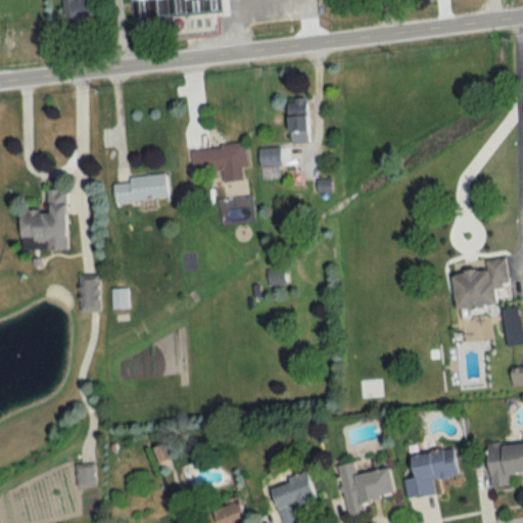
[(96,0),(64,0),(66,17),(98,15),(96,0)]
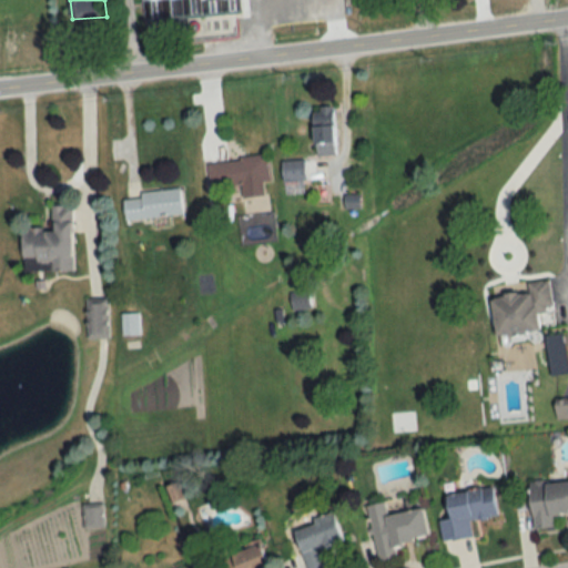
[(140,0),(142,21),(214,17),(213,3),(240,1),(239,0),(140,0)]
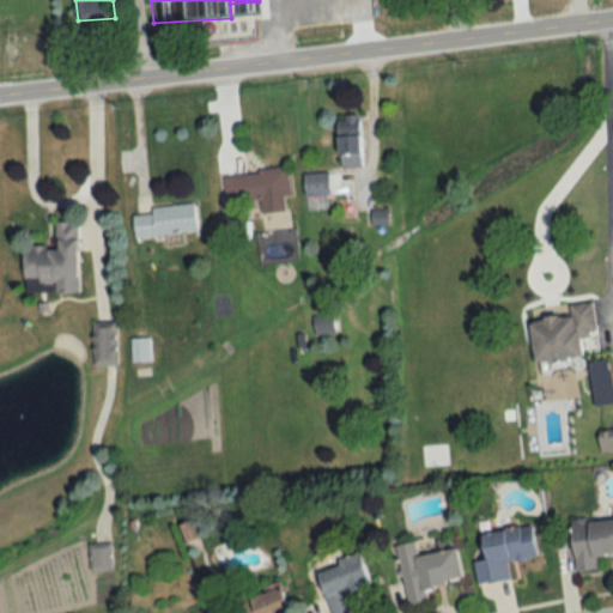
[(359,115),(337,115),(338,167),(360,167),(359,115)]
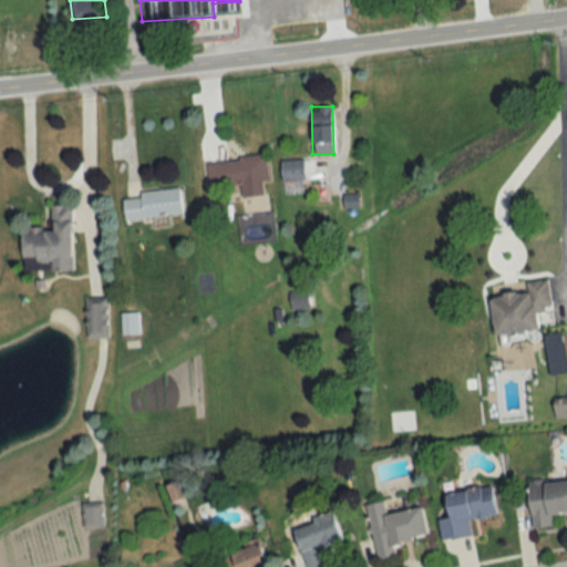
[(209,187),(268,182),(267,156),(207,161),(209,187)]
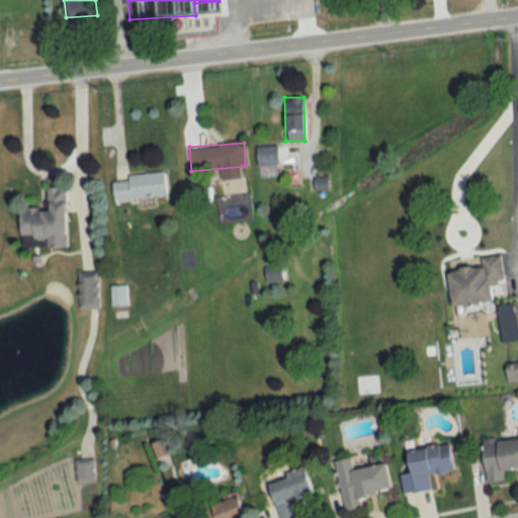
[(257,148),(259,177),(278,176),(276,146),(257,148)]
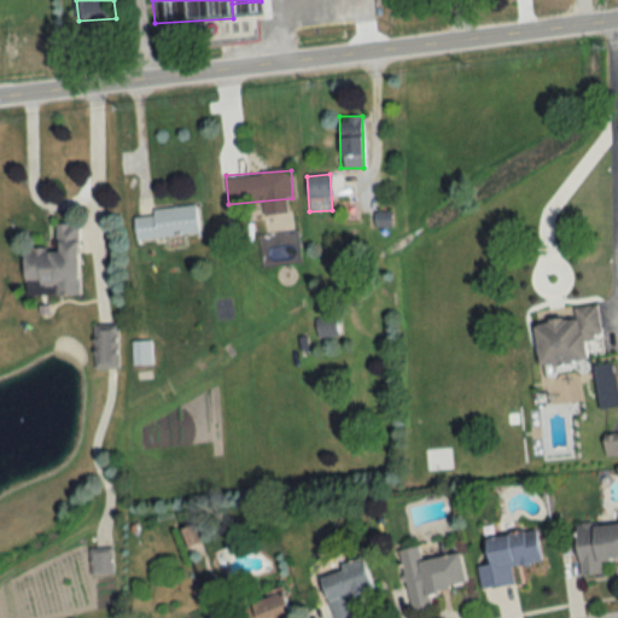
[(199,234),(196,207),(133,214),(136,240),(199,234)]
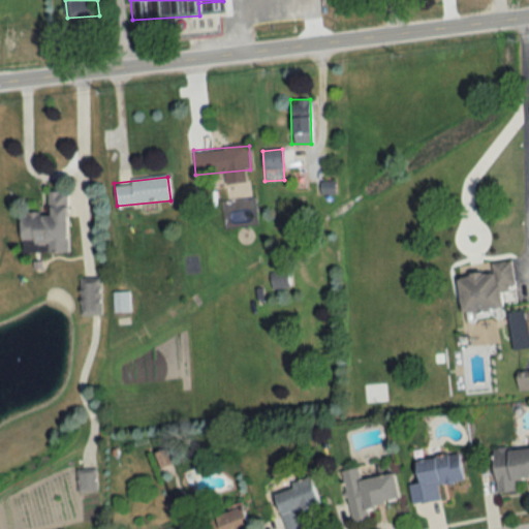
[(20,213),(20,253),(67,252),(67,191),(48,191),(48,213),(20,213)]
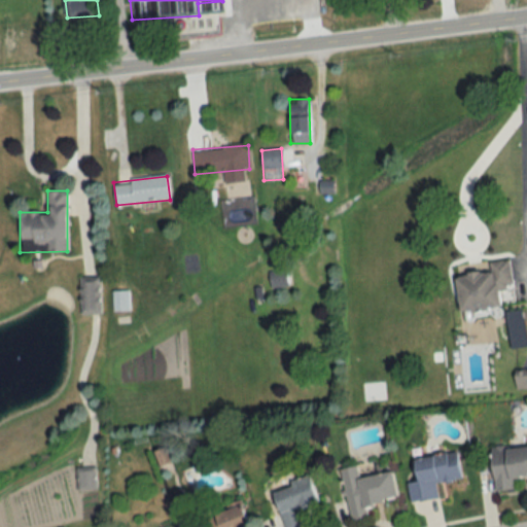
[(508,260),(488,262),(489,271),(455,274),(458,312),(500,309),(498,289),(512,288),(508,260)]
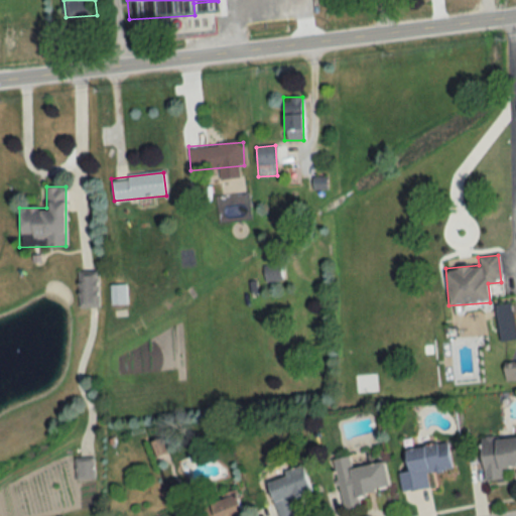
[(264,281),(280,281),(280,265),(263,265),(264,281)]
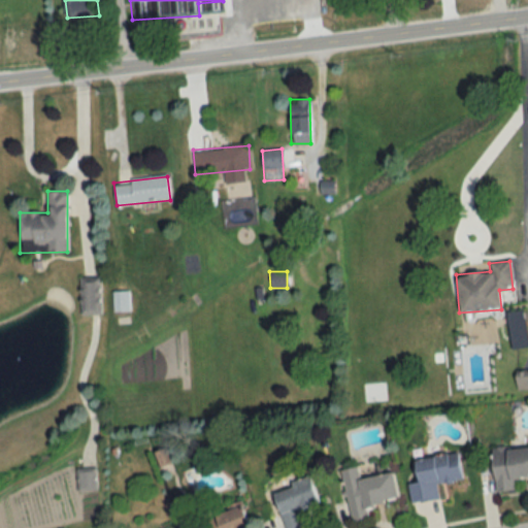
[(80,315),(100,315),(100,283),(80,283),(80,315)]
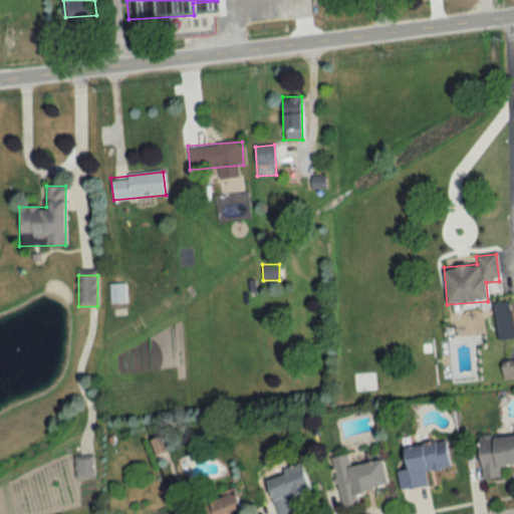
[(110,303),(124,303),(124,284),(110,284),(110,303)]
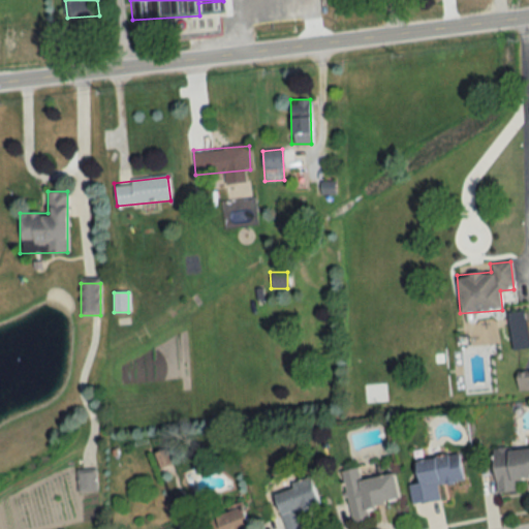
[(496,492),(514,491),(514,478),(528,476),(528,446),(492,449),(496,492)]
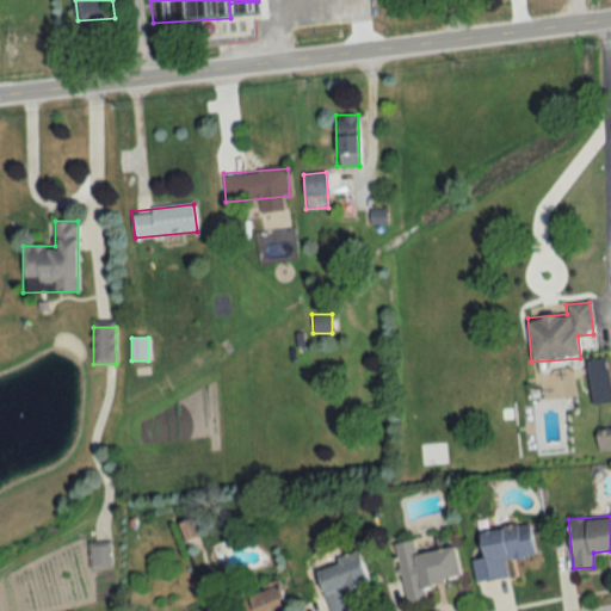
[(507,578),(505,560),(534,556),(530,524),(480,530),(483,559),(473,560),(475,581),(507,578)]
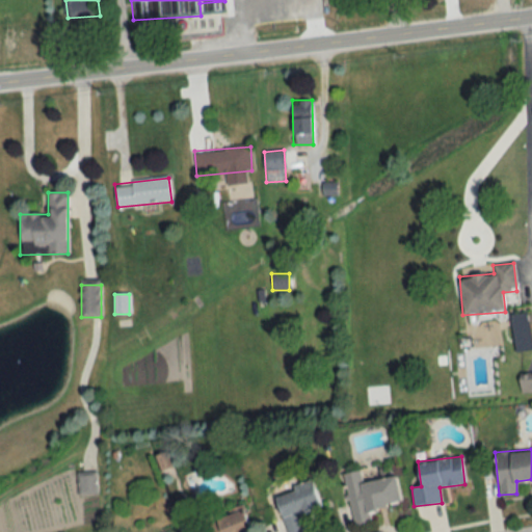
[(343,473),(354,526),(371,523),(368,509),(401,502),(395,475),(362,482),(360,470),(343,473)]
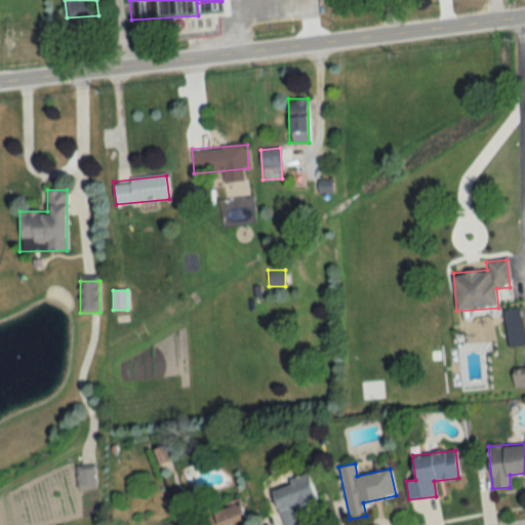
[(76,468),(76,487),(95,487),(95,468),(76,468)]
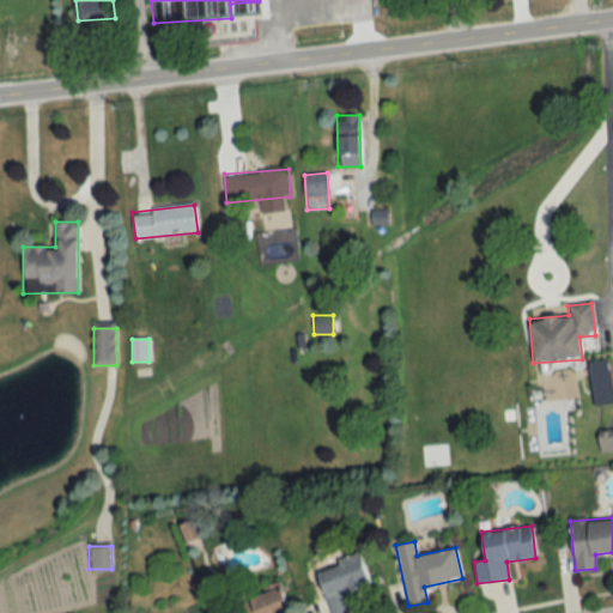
[(369,584),(359,552),(335,559),(338,565),(317,570),(329,612),(352,612),(346,590),(369,584)]
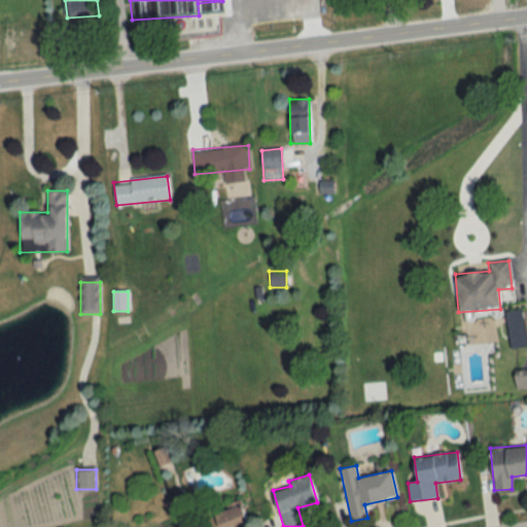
[(247,526),(241,504),(204,517),(206,526),(247,526)]
